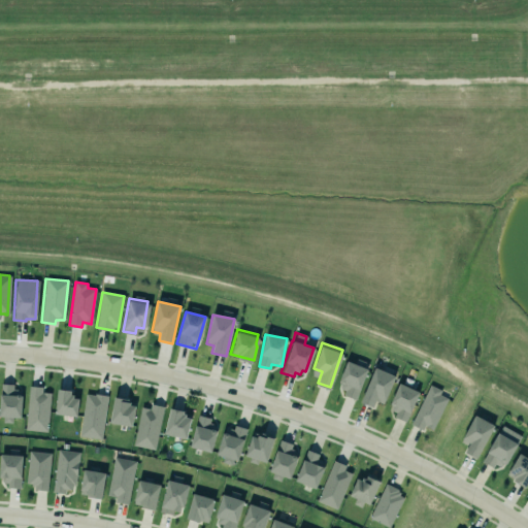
[(358,398),(366,368),(345,362),(336,393),(358,398)]
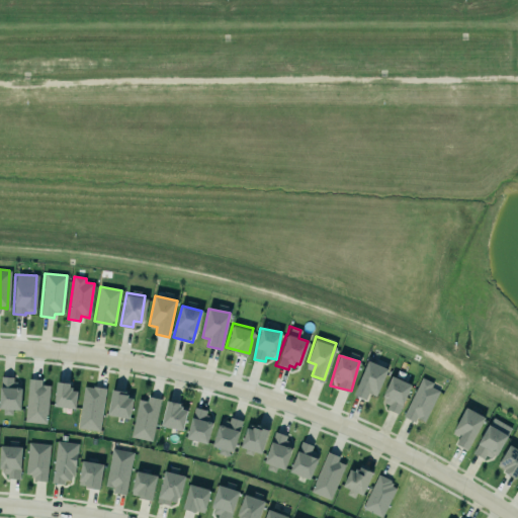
[(385,368),(374,396),(366,393),(363,399),(351,394),(366,360),(385,368)]
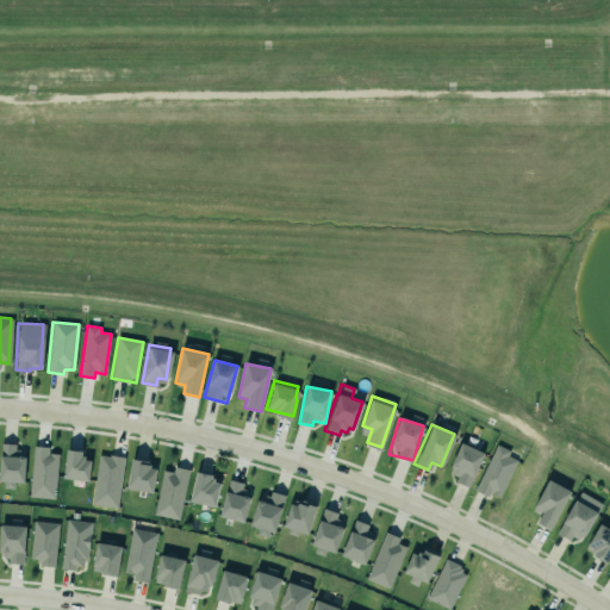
[(461,440),(449,465),(452,474),(456,477),(454,480),(466,485),(483,449),(461,440)]
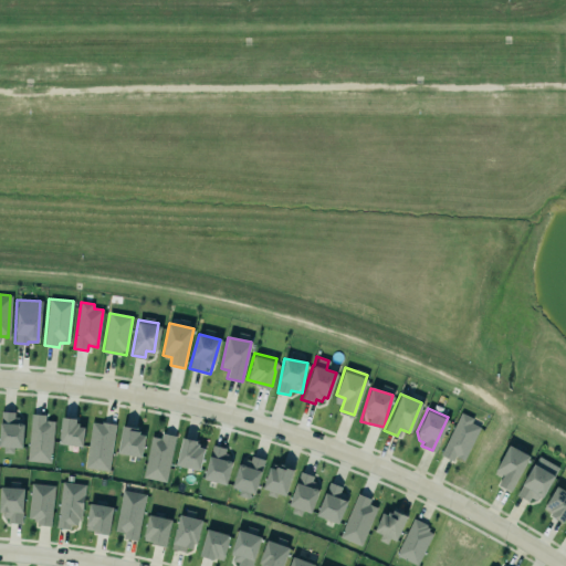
[(14,412),(0,411),(0,447),(22,448),(23,420),(14,420),(14,412)]
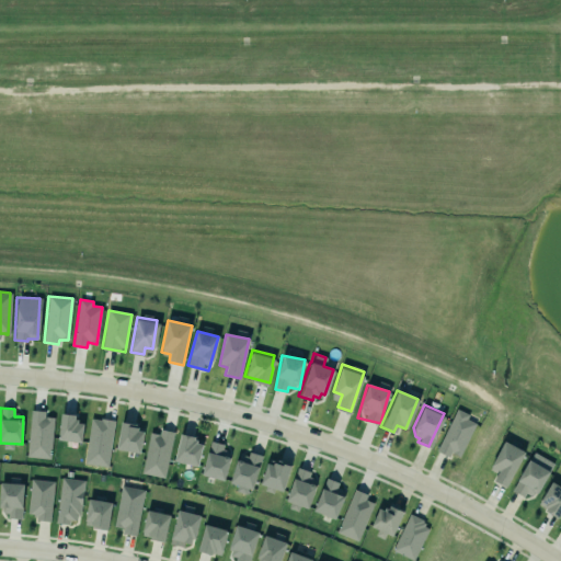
[(54,419),(44,418),(45,412),(31,411),(26,457),(49,460),(54,419)]
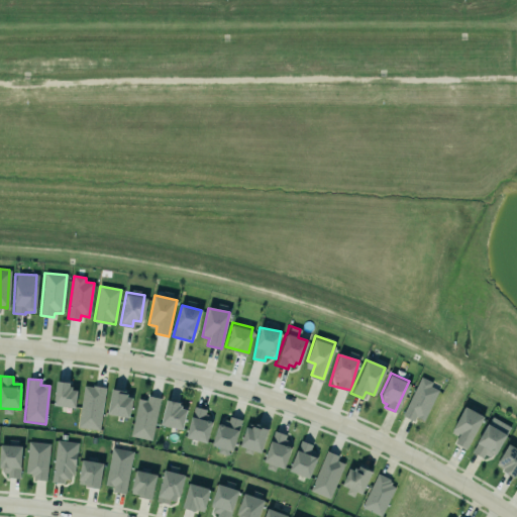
[(439,388),(419,379),(403,415),(423,424),(439,388)]
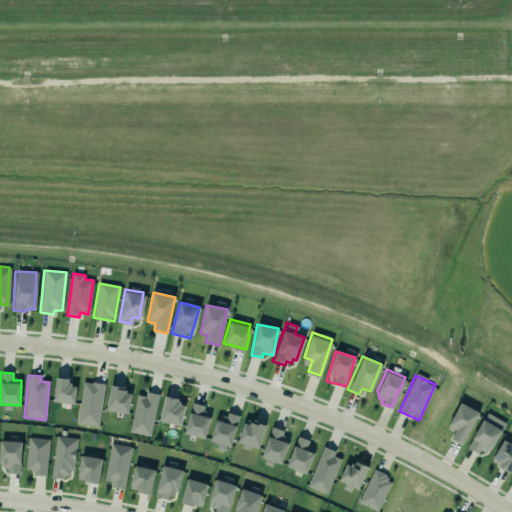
[(71,403),(73,386),(69,385),(69,383),(66,382),(67,378),(53,377),(51,401),(71,403)]
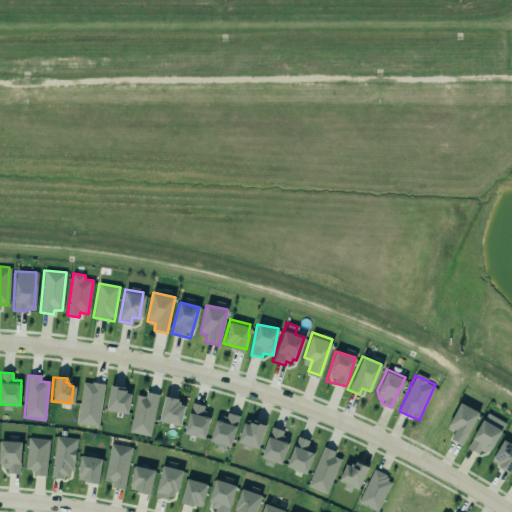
[(96,425),(102,383),(90,381),(89,382),(81,381),(75,422),(96,425)]
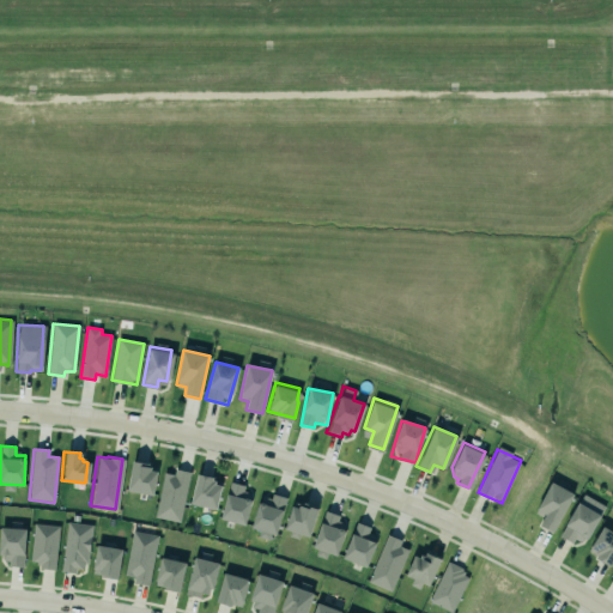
[(158,468),(133,462),(127,491),(152,496),(158,468)]
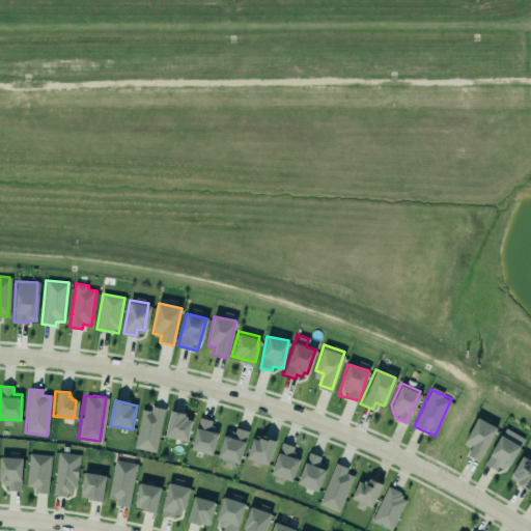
[(163,409),(154,452),(132,447),(140,409),(141,409),(141,407),(149,409),(150,406),(163,409)]
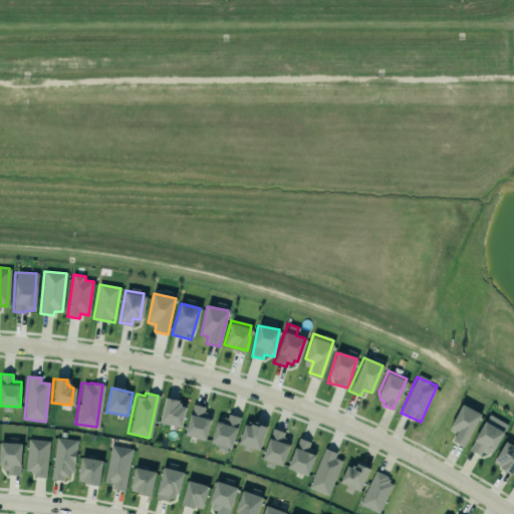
[(180,428),(187,405),(166,399),(159,423),(180,428)]
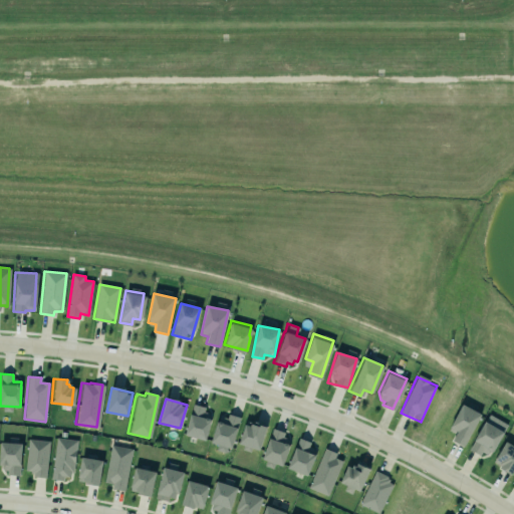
[(204,440),(211,410),(193,405),(185,436),(204,440)]
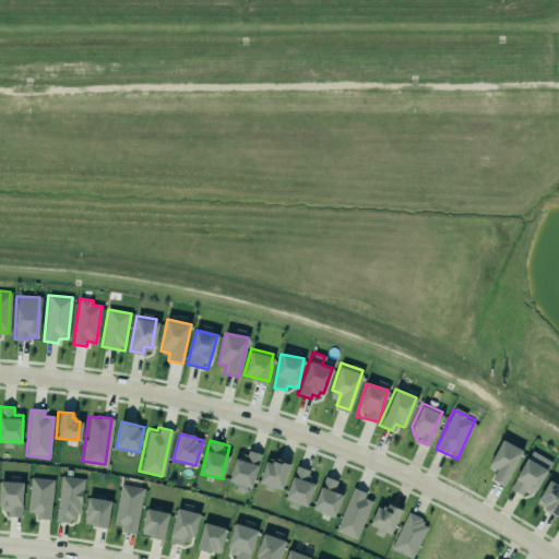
[(495,472),(491,480),(508,486),(521,449),(500,441),(489,470),(495,472)]
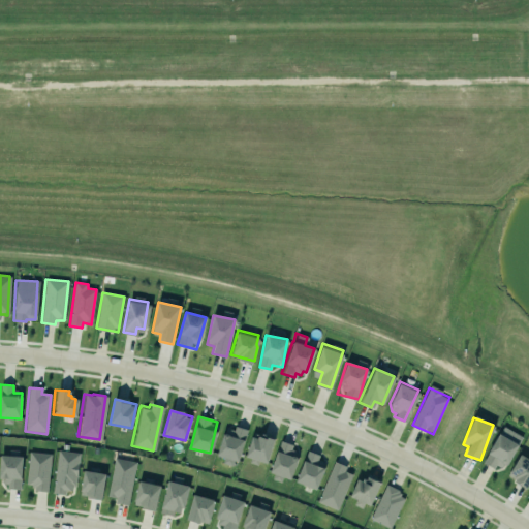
[(221,429),(215,453),(226,455),(224,462),(231,464),(234,456),(239,457),(247,426),(232,423),(230,431),(221,429)]
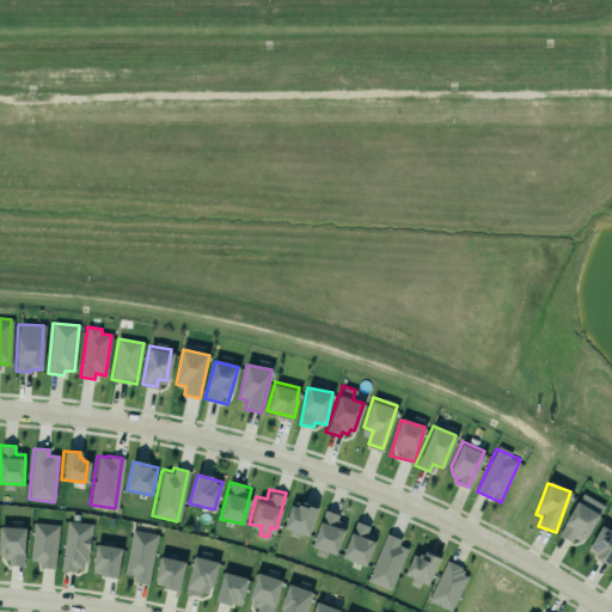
[(558,537),(570,543),(573,538),(583,544),(604,506),(581,494),(558,537)]
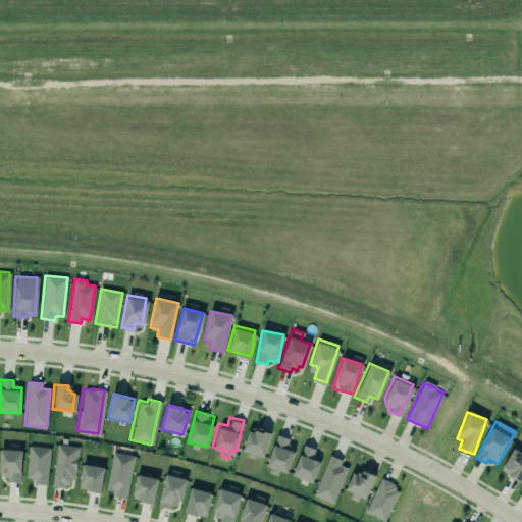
[(270,434),(250,427),(242,451),(263,458),(270,434)]
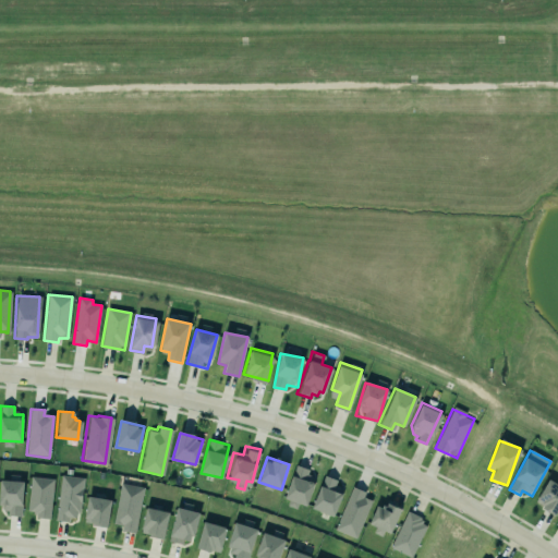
[(293,464),(282,497),(287,499),(286,505),(294,508),(295,502),(304,506),(313,481),(310,480),(312,475),(305,473),(306,469),(293,464)]
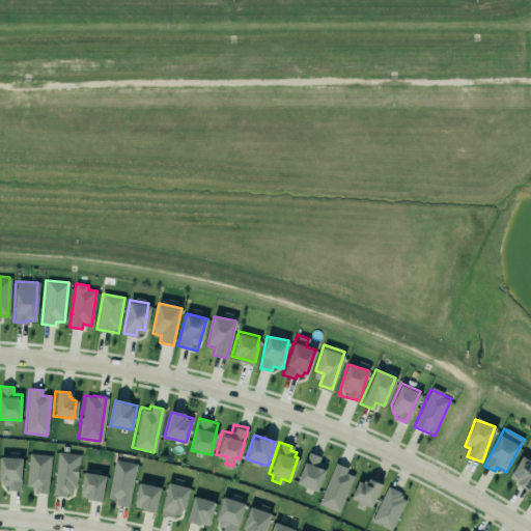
[(56,451),(78,454),(74,487),(71,487),(71,493),(64,492),(64,496),(51,495),(56,451)]
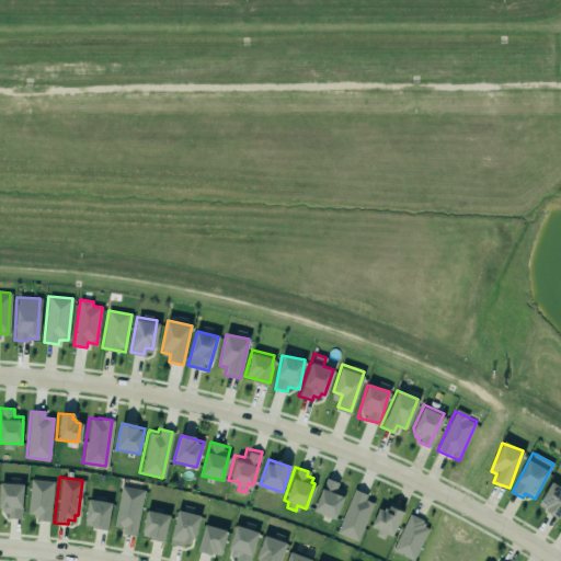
[(324,477),(311,511),(333,518),(342,495),(338,493),(340,489),(335,487),(338,482),(324,477)]
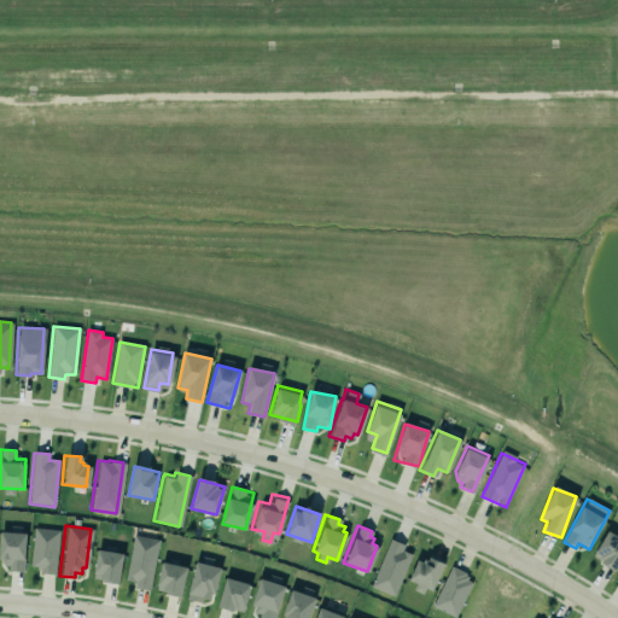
[(1,526),(0,542),(0,558),(1,559),(1,564),(6,564),(6,571),(23,572),(25,529),(1,526)]
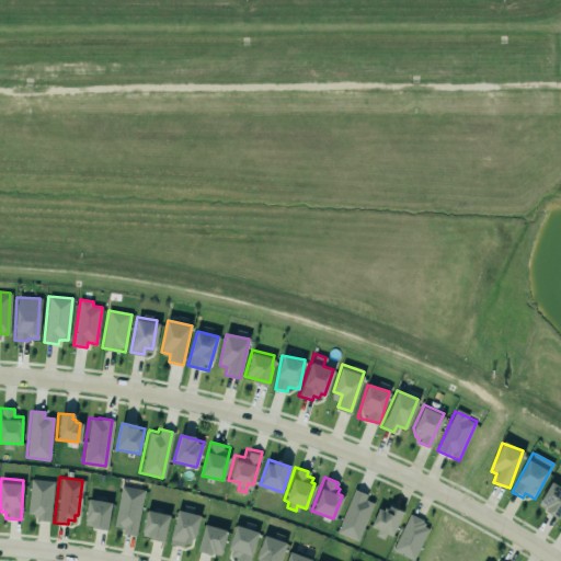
[(50,519),(53,481),(30,480),(29,518),(50,519)]
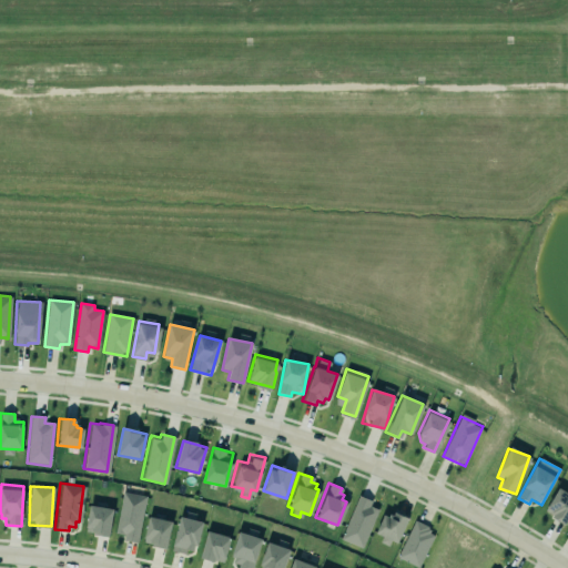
[(565,525),(567,518),(567,494),(558,488),(544,513),(565,525)]
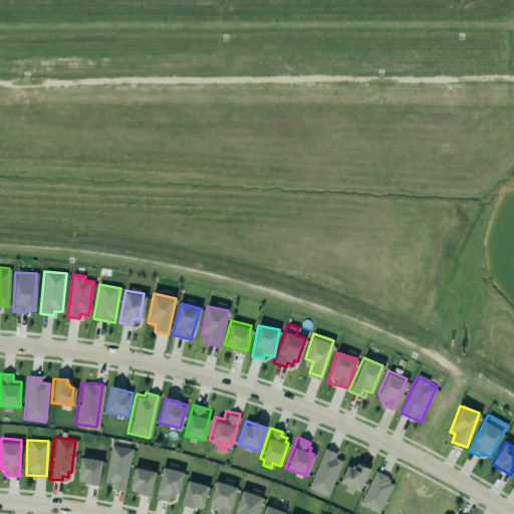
[(111,445),(103,480),(110,481),(109,488),(123,490),(132,449),(111,445)]
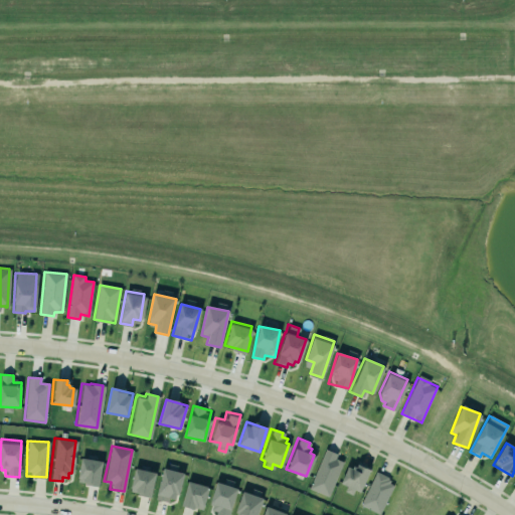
[(324,447),(308,489),(328,497),(342,461),(334,458),(337,452),(324,447)]
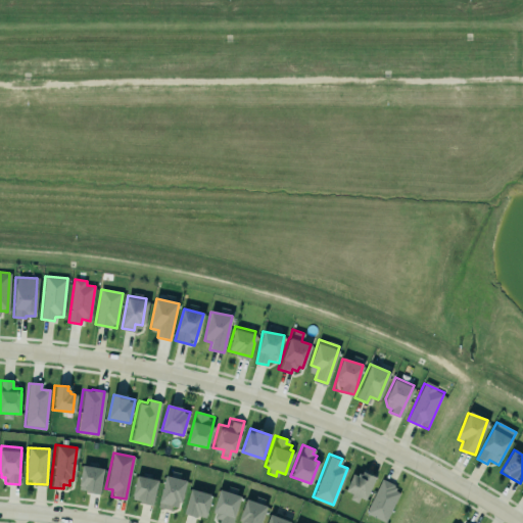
[(104,469),(83,466),(79,490),(100,494),(104,469)]
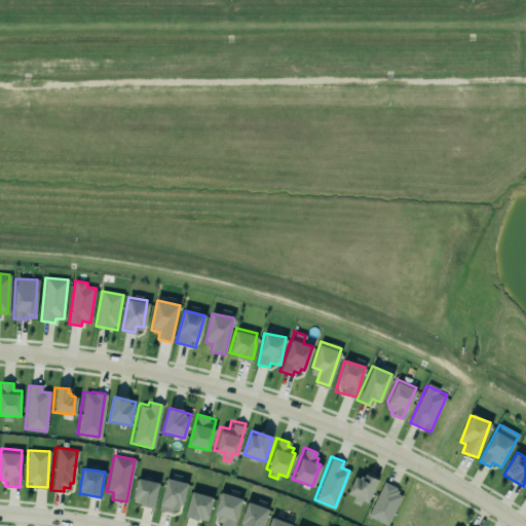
[(353,476),(345,493),(352,496),(349,501),(358,505),(360,499),(366,502),(376,480),(364,474),(363,477),(360,476),(358,478),(353,476)]
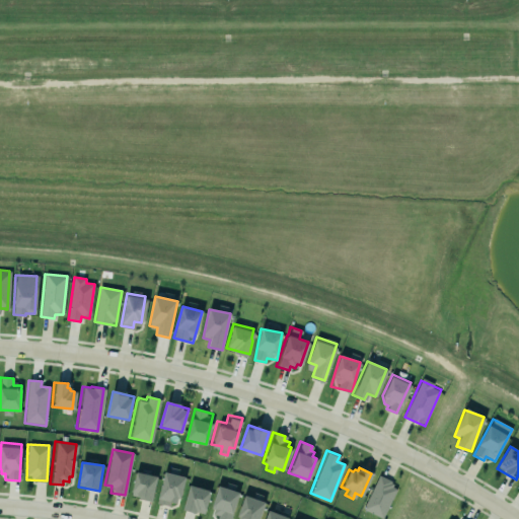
[(136,468),(132,491),(140,492),(139,498),(152,500),(158,473),(136,468)]
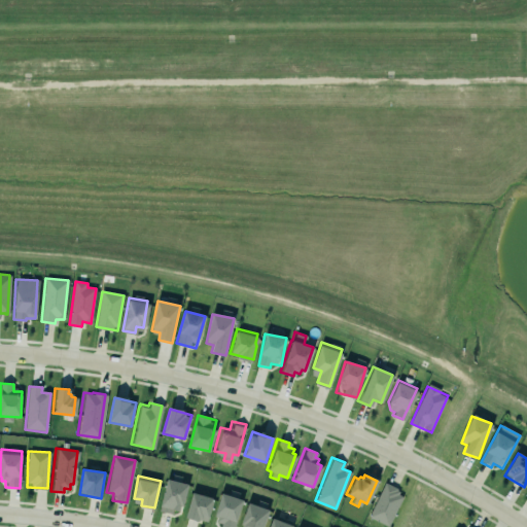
[(181,515),(187,484),(166,480),(161,511),(181,515)]
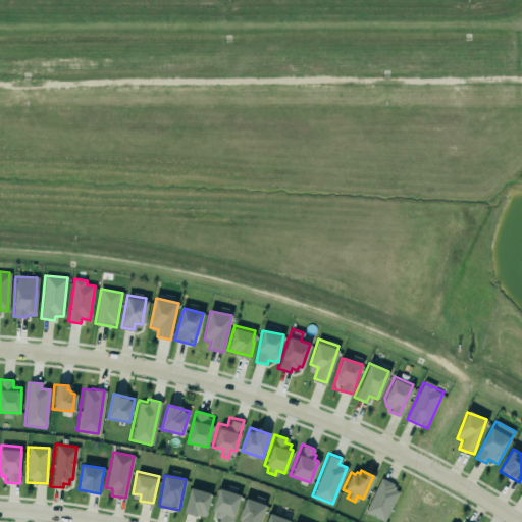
[(386,521),(399,487),(378,480),(366,515),(386,521)]
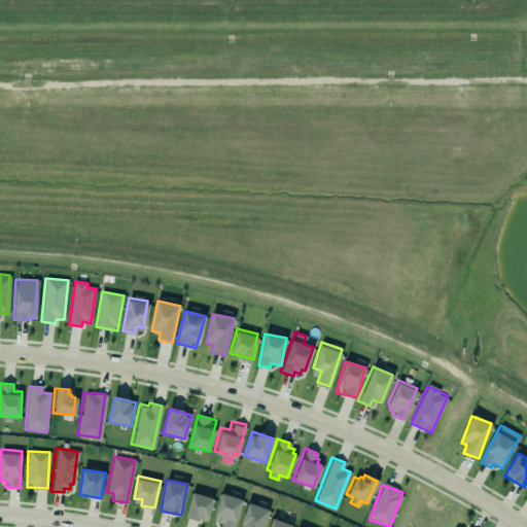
[(221,491),(214,516),(216,516),(215,522),(222,524),(221,526),(232,526),(242,497),(221,491)]
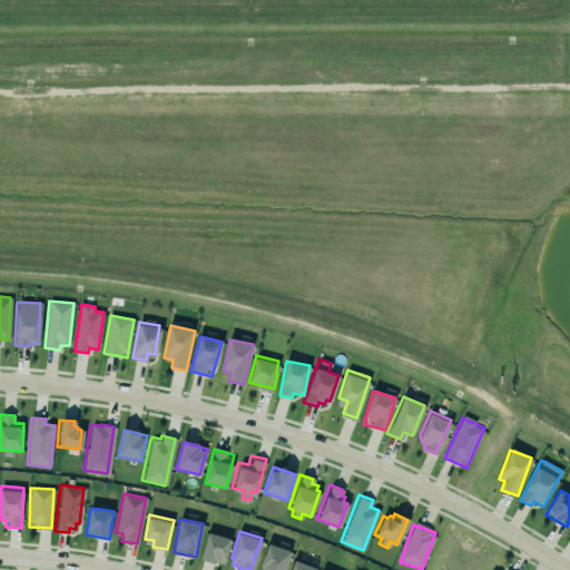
[(229,539),(222,563),(213,561),(213,563),(198,559),(206,532),(229,539)]
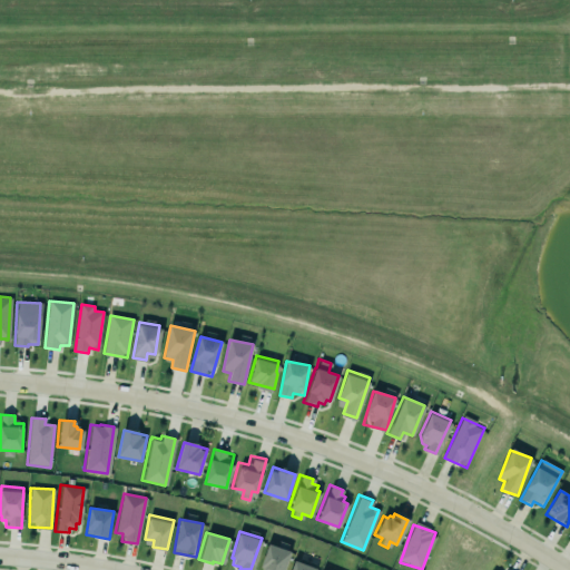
[(268,540),(259,564),(265,566),(263,569),(282,569),(291,549),(268,540)]
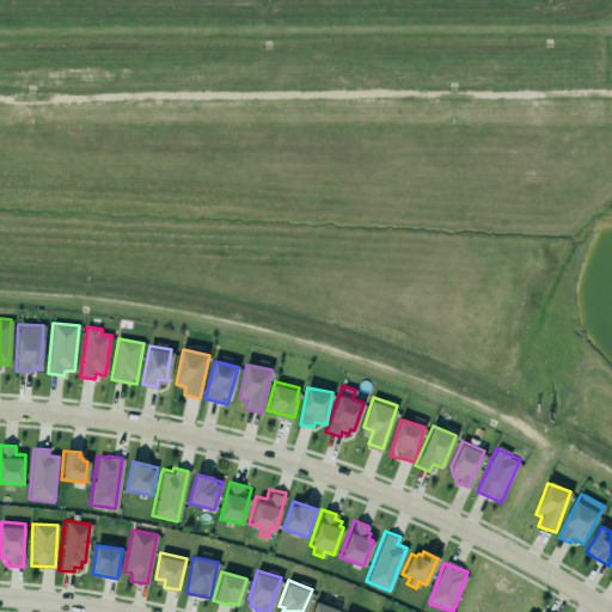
[(310,611),(314,601),(338,611),(337,611),(310,611)]
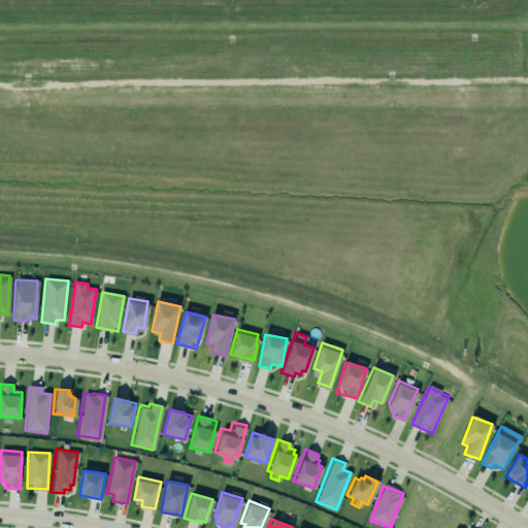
All buildings are outlined.
